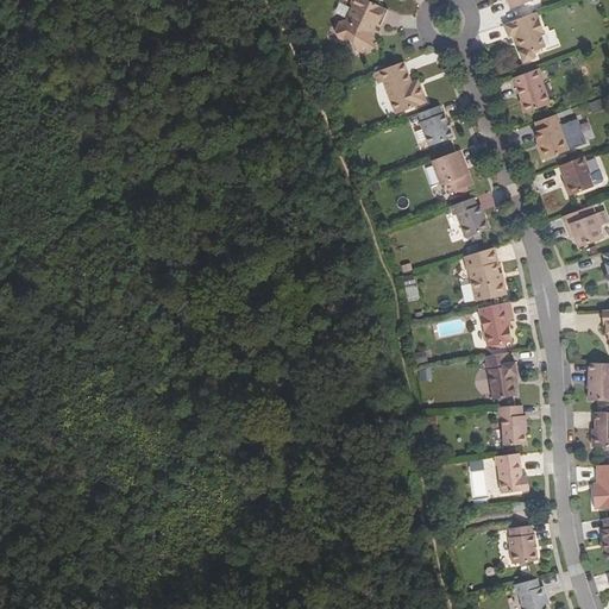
[(372,23),(378,25),(385,10),(365,0),(350,0),(349,2),(351,6),(345,20),(336,24),(333,29),(337,39),(343,42),(347,41),(352,43),(357,55),(372,49),(369,42),(372,41),(369,31),(372,23)]
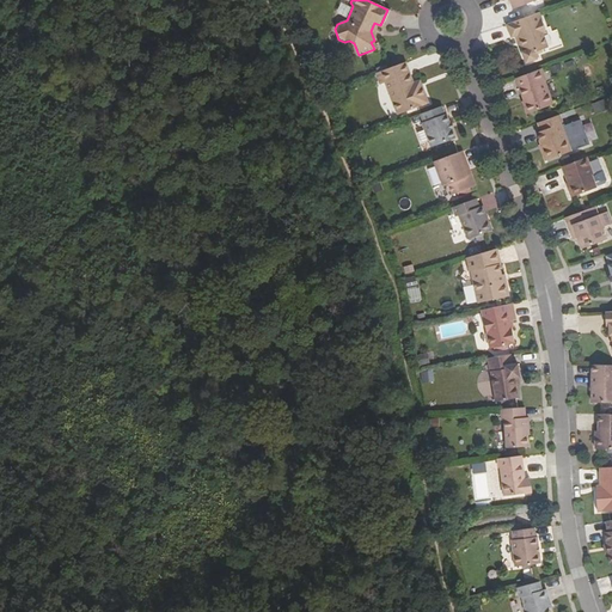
[(510,0),(512,0),(510,1),(514,11),(540,0),(539,0),(510,0)]
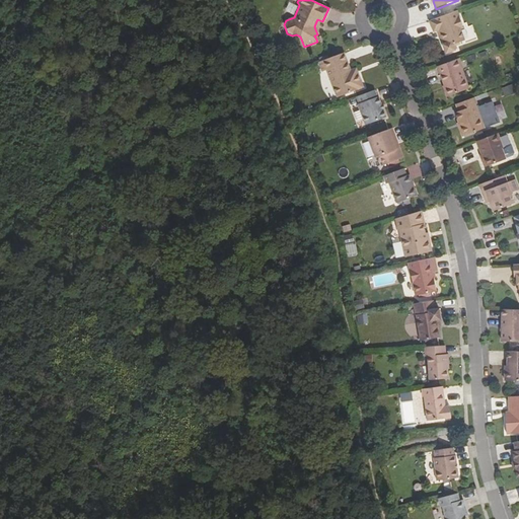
[(460,30),(463,29),(457,11),(430,21),(434,33),(440,31),(445,45),(444,45),(447,55),(455,52),(453,46),(464,42),(460,30)]
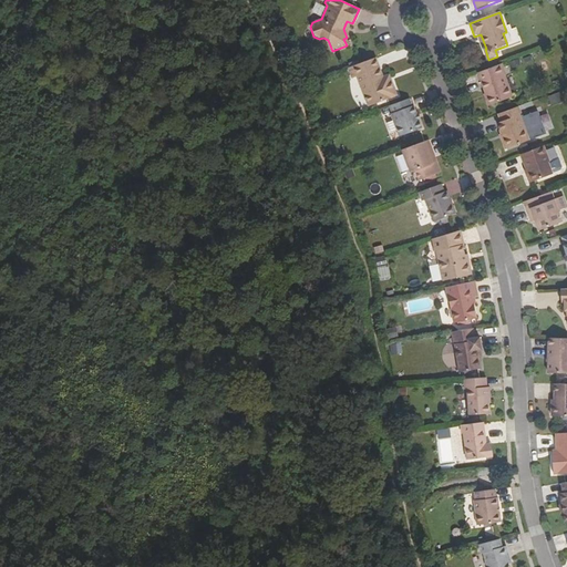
[(387,86),(384,79),(380,69),(379,70),(374,59),(349,69),(353,79),(358,78),(370,107),(398,98),(393,84),(387,86)]
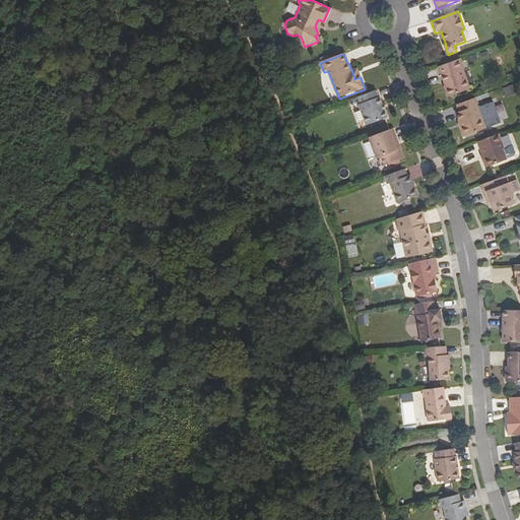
[(505,63),(504,54),(494,56),(496,64),(505,63)]
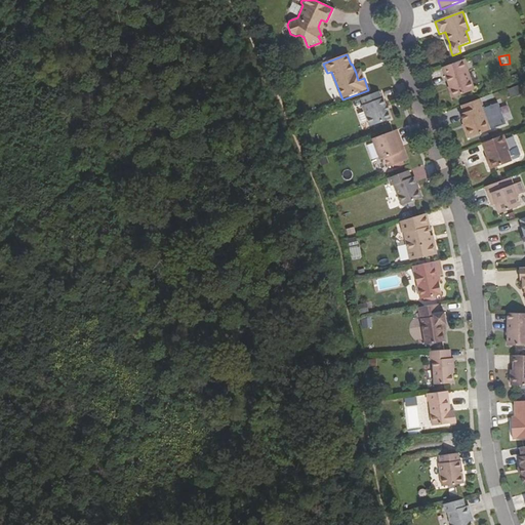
[(467,71),(469,70),(465,61),(443,69),(454,98),(474,91),(467,71)]
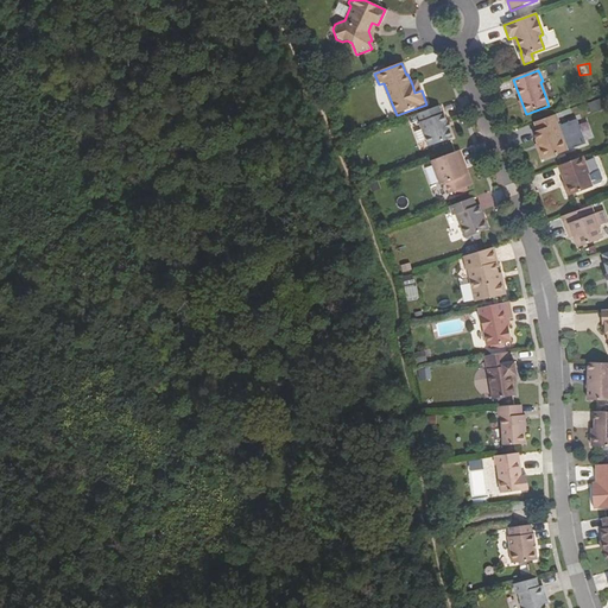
[(419,82),(412,84),(415,93),(422,90),(419,82)]
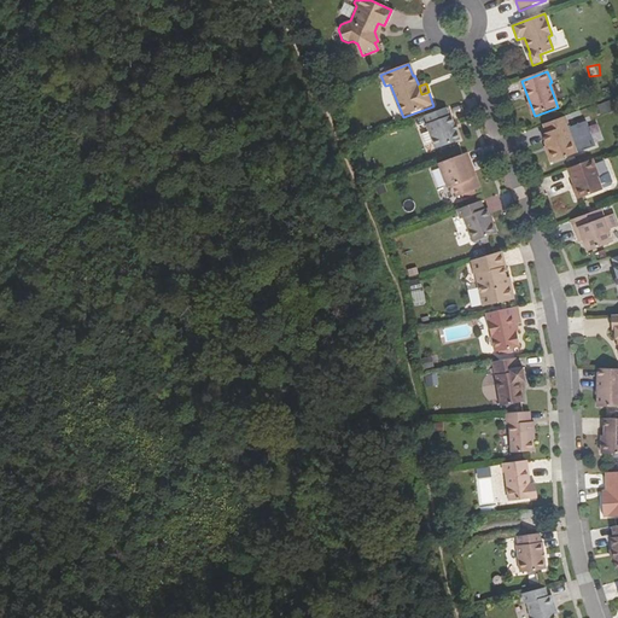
[(610,100),(599,105),(602,115),(613,110),(610,100)]
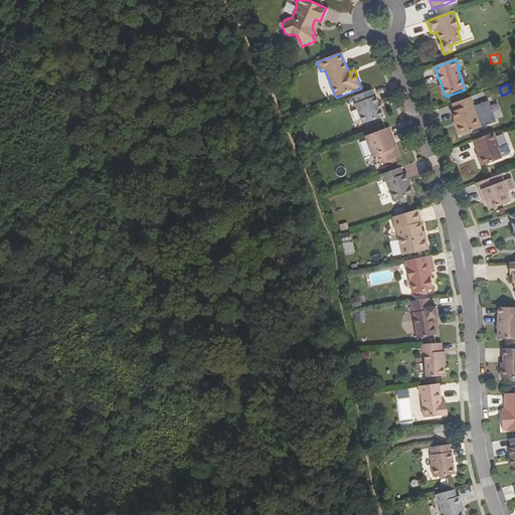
[(380,110),(378,105),(375,98),(374,98),(371,91),(353,98),(356,105),(355,105),(363,125),(382,118),(380,110)]
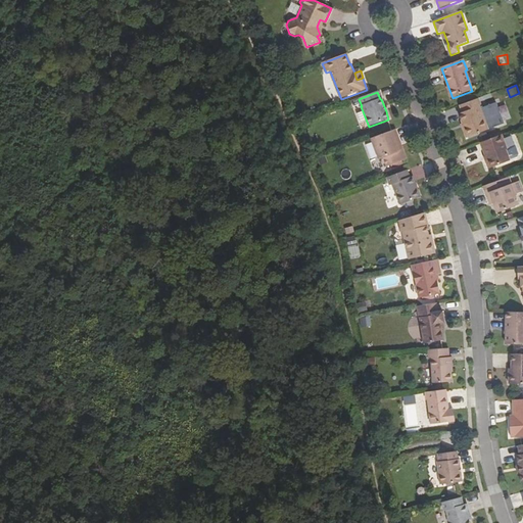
[(479,106),(481,106),(478,98),(460,105),(462,112),(459,113),(468,137),(488,129),(479,106)]
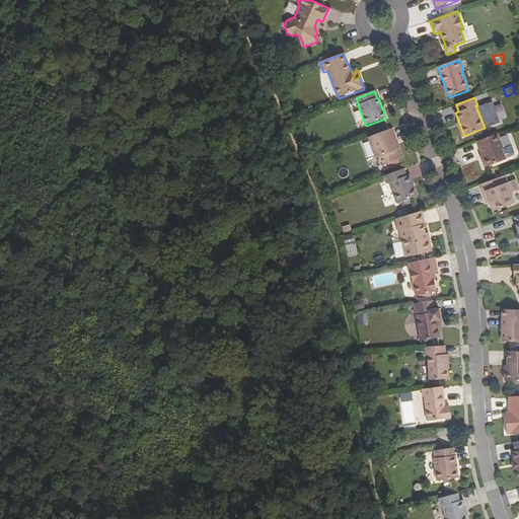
[(391,140),(395,138),(391,128),(368,137),(376,157),(384,154),(388,164),(403,158),(399,149),(396,150),(391,140)]
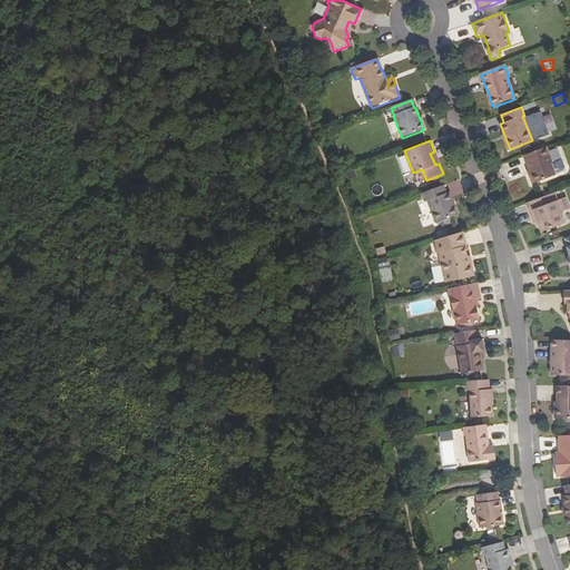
[(551,164),(553,164),(547,147),(523,156),(531,175),(530,175),(533,185),(556,176),(551,164)]
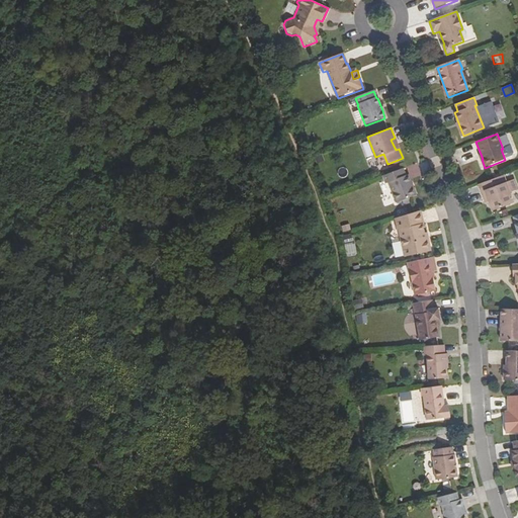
[(403,200),(409,198),(416,196),(409,175),(406,176),(403,169),(382,176),(385,184),(389,183),(396,203),(403,200)]
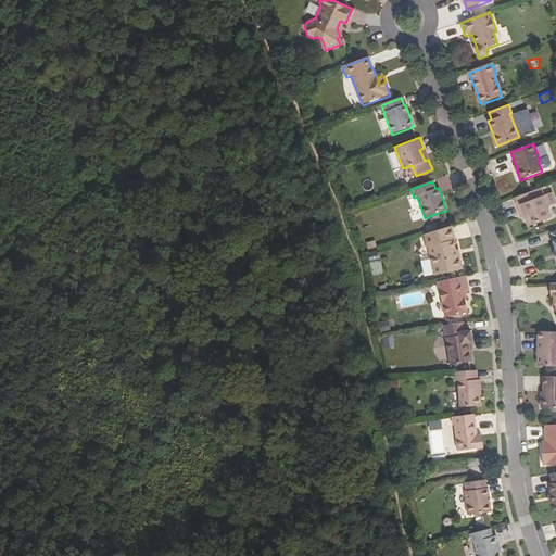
[(523,213),(526,216),(529,226),(552,217),(547,206),(555,202),(552,192),(544,196),(541,188),(515,198),(520,214),(523,213)]
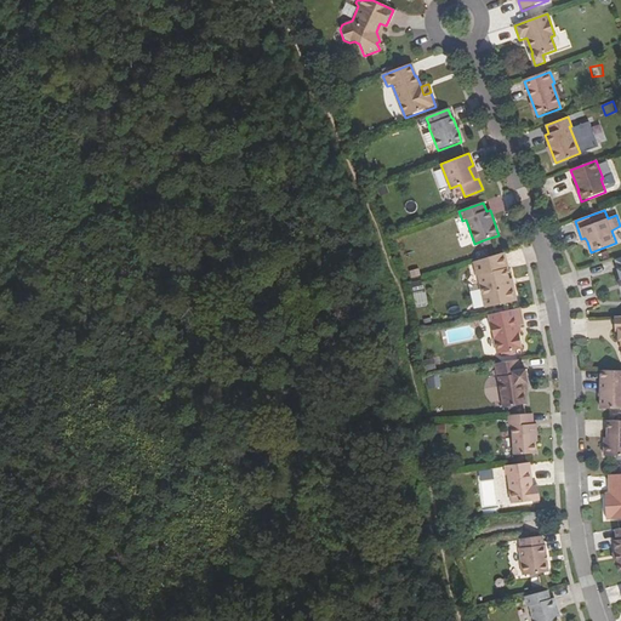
[(516,285),(512,285),(511,280),(507,269),(510,269),(505,252),(473,262),(477,277),(479,275),(488,307),(519,297),(516,285)]
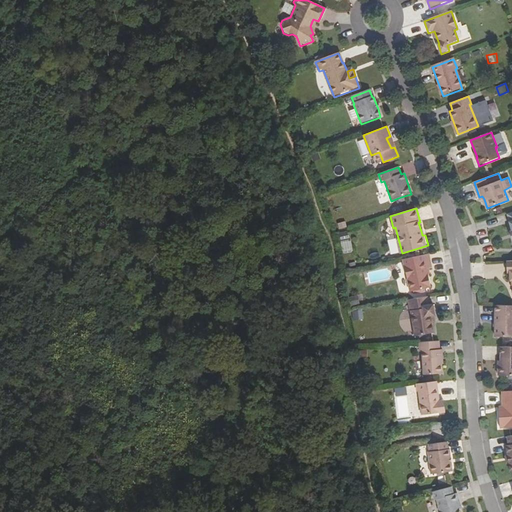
[(352,236),(342,237),(343,253),(353,252),(352,236)]
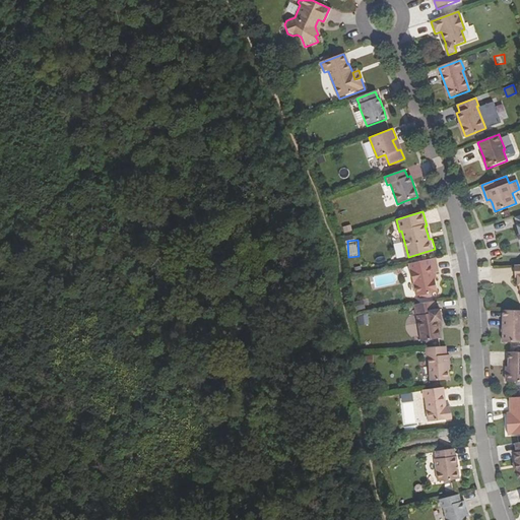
[(416,297),(438,293),(431,259),(409,264),(416,297)]
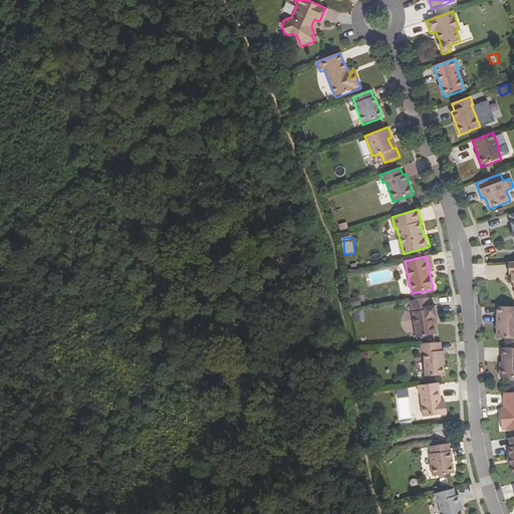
[(435,306),(430,307),(429,298),(410,301),(411,313),(413,313),(417,337),(435,334),(433,317),(436,317),(435,306)]
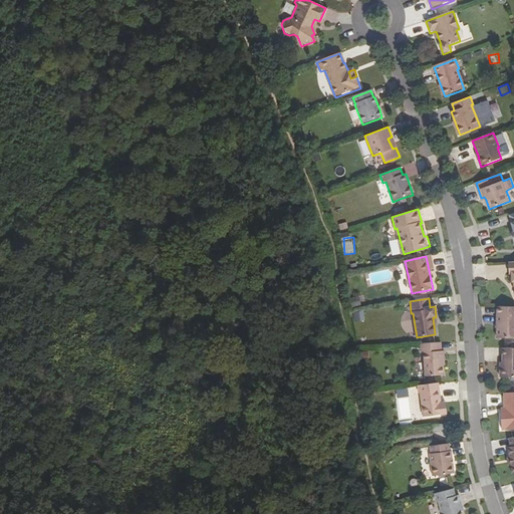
[(513,307),(497,307),(497,325),(498,325),(497,338),(513,338),(513,307)]
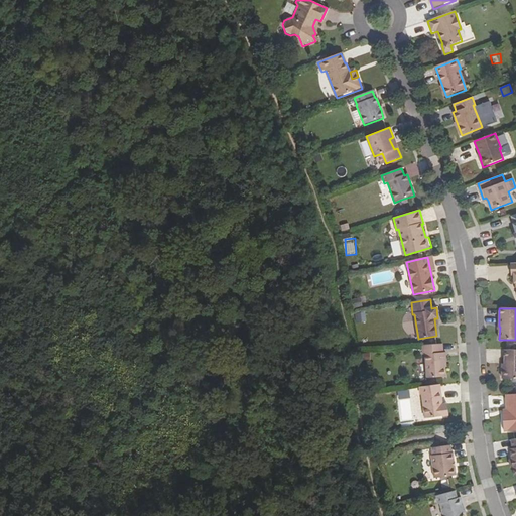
[(443,362),(446,362),(445,353),(442,353),(442,344),(422,346),(422,354),(425,354),(426,378),(444,377),(444,367),(443,362)]
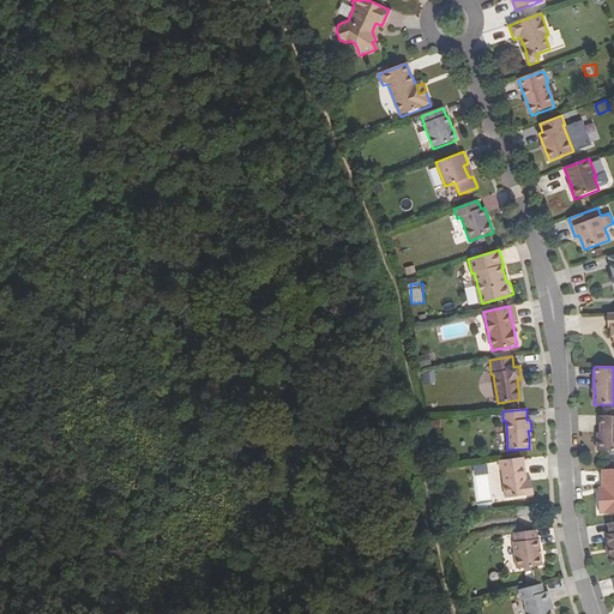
[(601,439),(599,438),(597,451),(613,451),(613,416),(602,416),(601,434),(601,439)]
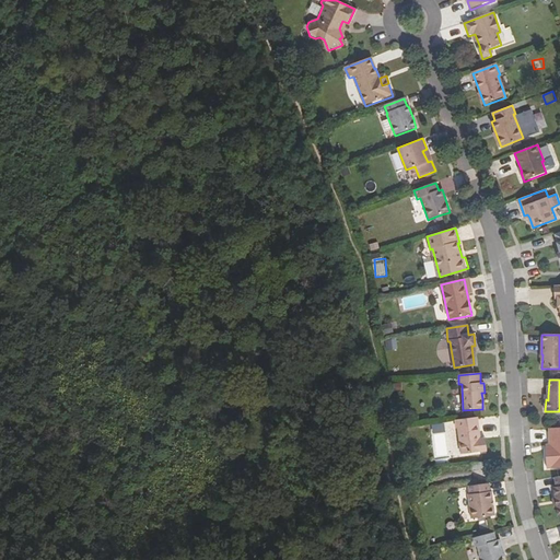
[(485,451),(482,439),(479,440),(479,434),(480,434),(478,417),(456,420),(457,429),(458,429),(462,454),(485,451)]
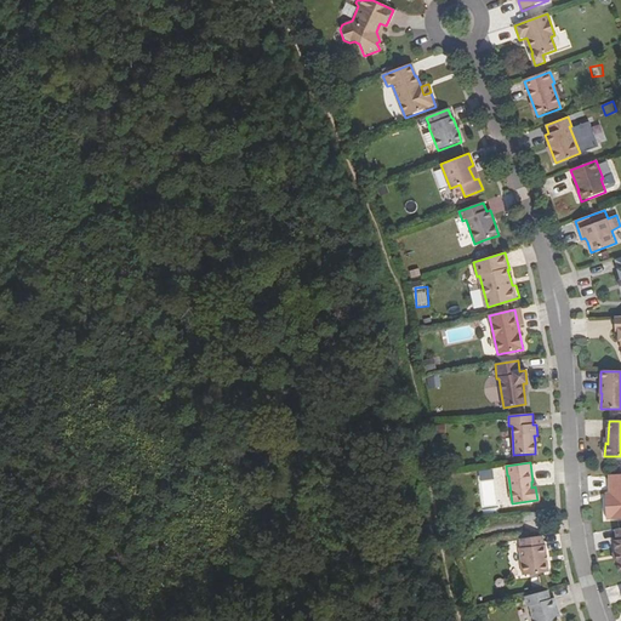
[(620,473),(609,474),(610,497),(605,499),(607,519),(620,518),(620,473)]
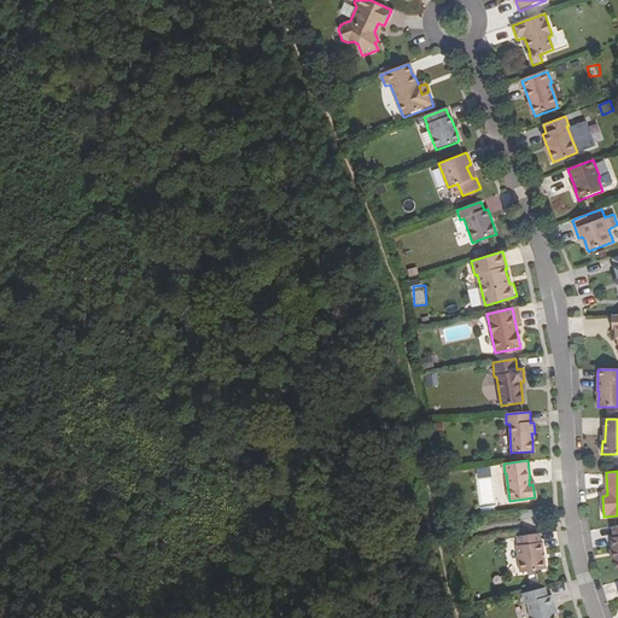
[(479,477),(481,505),(494,503),(493,477),(479,477)]
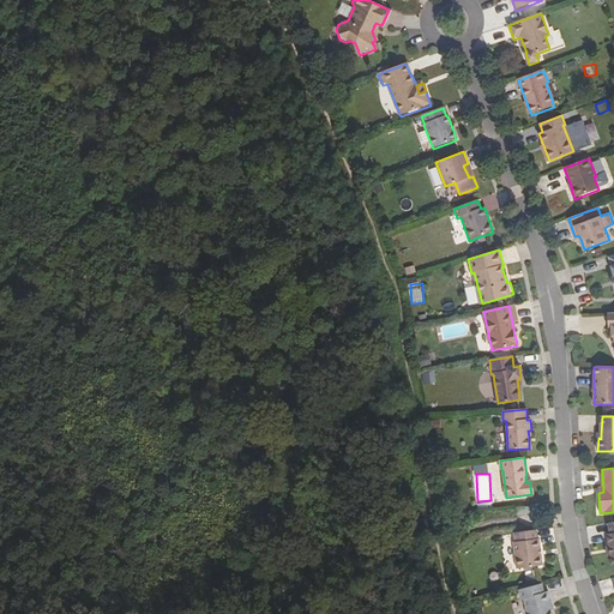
[(539,539),(537,539),(536,530),(513,533),(515,542),(512,542),(516,570),(542,566),(539,539)]
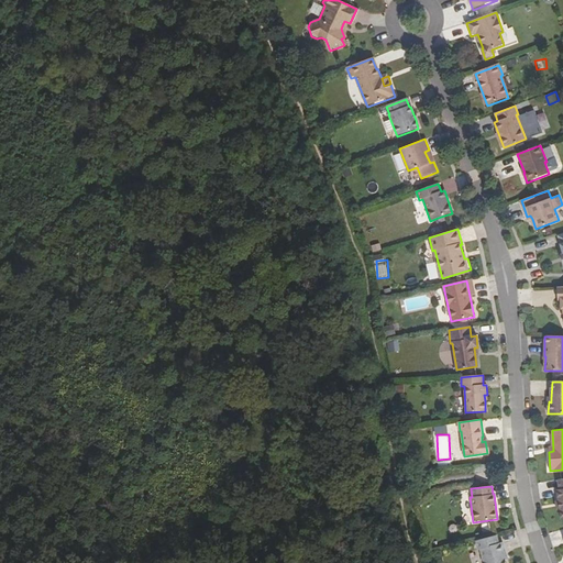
[(510,551),(512,550),(510,540),(506,541),(505,533),(484,539),(486,548),(488,547),(493,562),(514,562),(512,556),(510,551)]
